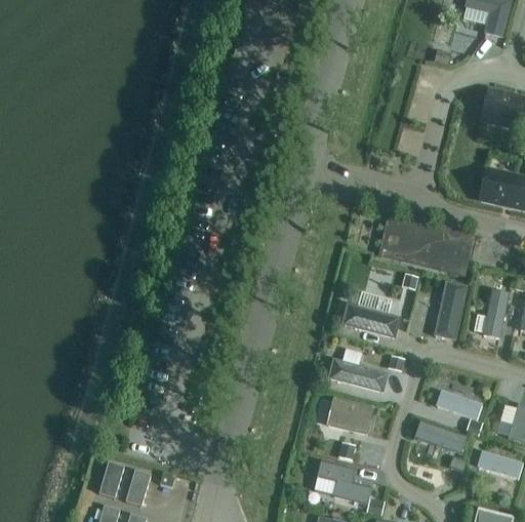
[(510,1),(506,0),(467,0),(466,7),(489,13),(483,33),(500,37),(510,1)]
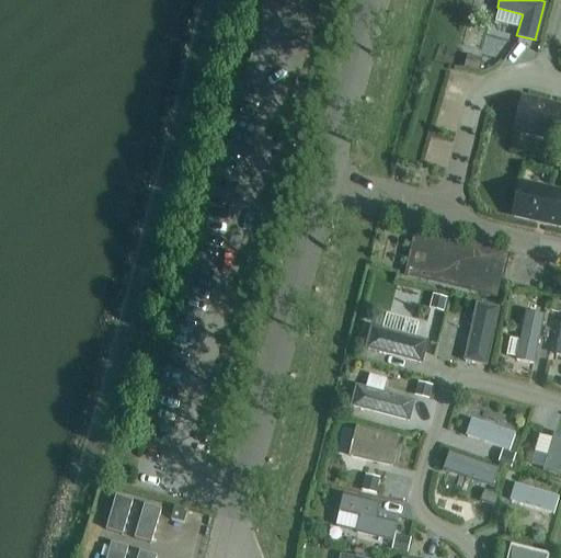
[(467,55),(465,66),(478,69),(480,57),(467,55)]
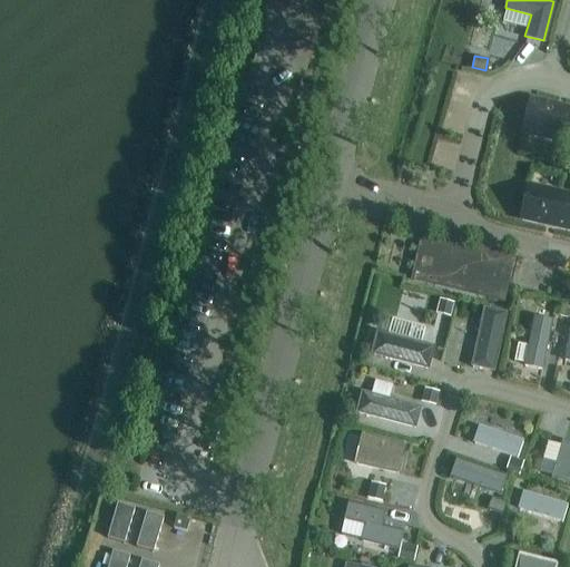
[(569,140),(569,106),(531,97),(523,129),(569,140)]
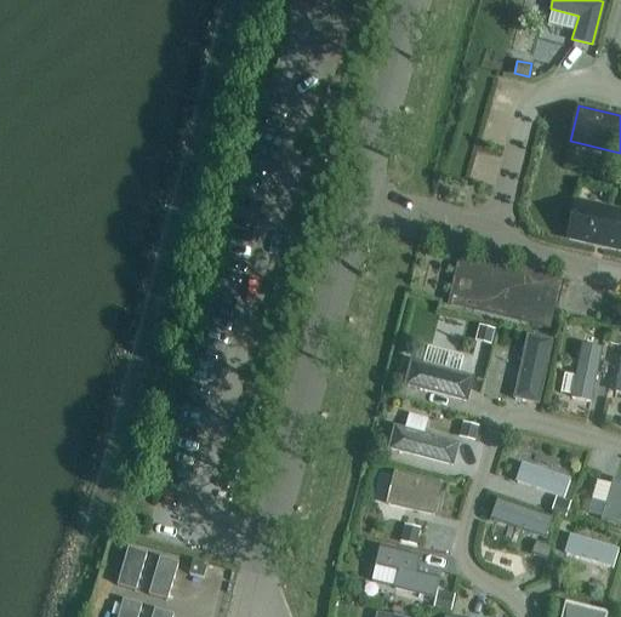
[(620,246),(620,244),(620,207),(576,199),(569,235),(620,246)]
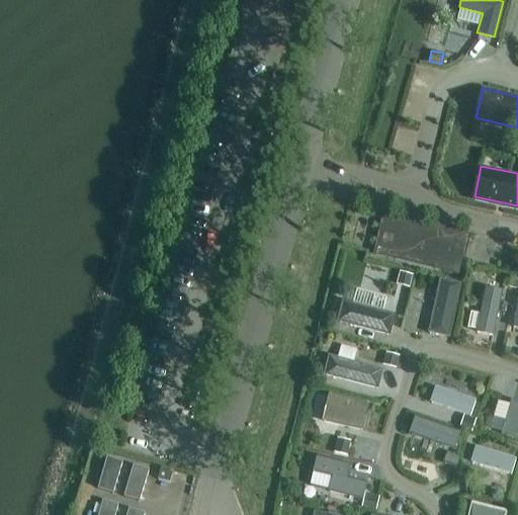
[(456,270),(466,228),(384,208),(374,251),(456,270)]
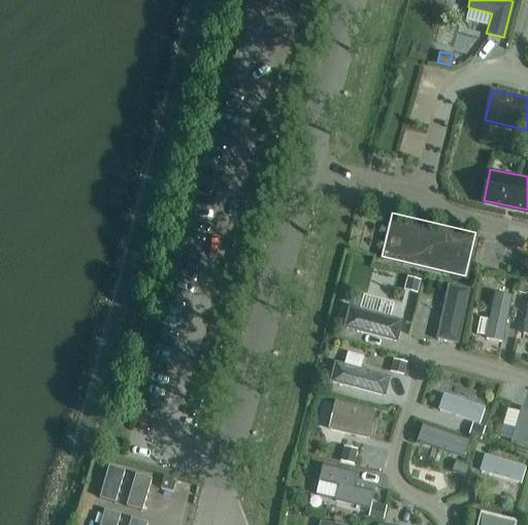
[(407,276),(404,289),(417,292),(420,280),(407,276)]
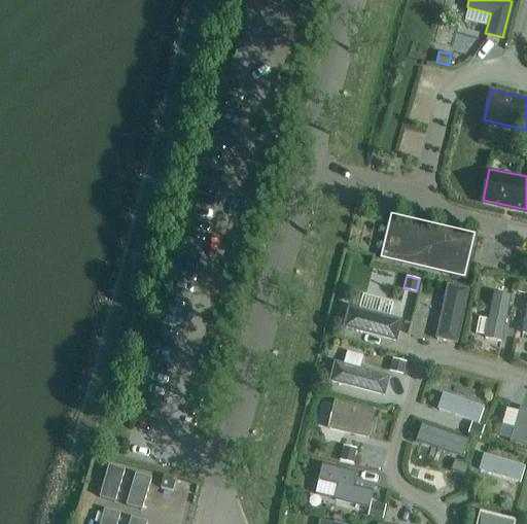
[(514,279),(511,289),(523,291),(525,282),(514,279)]
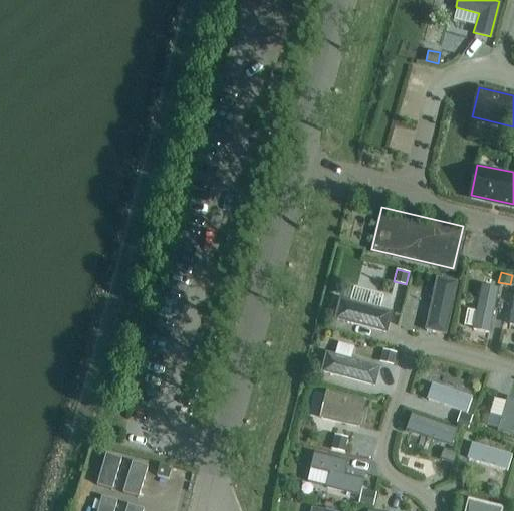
[(456,282),(437,278),(428,320),(426,320),(425,327),(444,331),(456,282)]
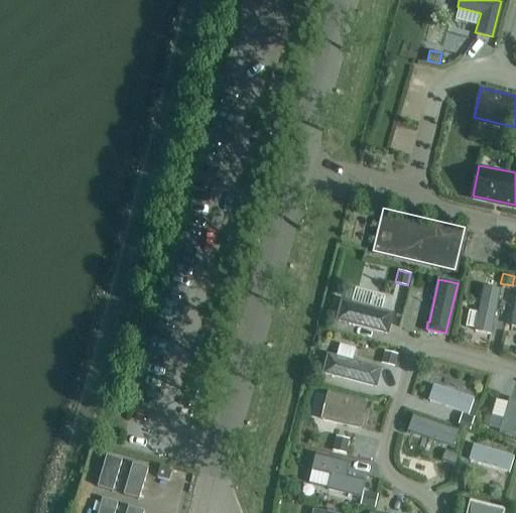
[(483,285),(474,330),(490,333),(499,288),(483,285)]
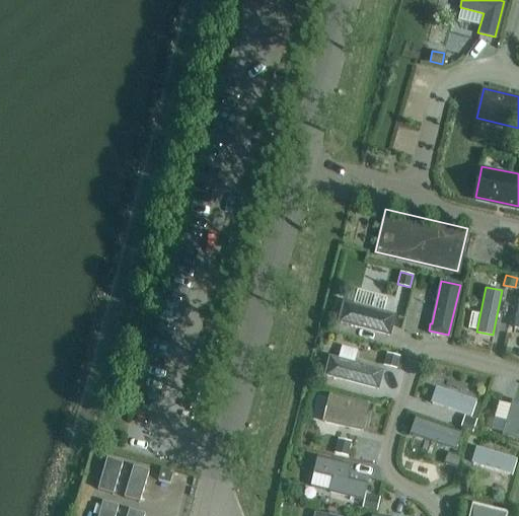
[(393,314),(353,303),(351,301),(345,299),(342,300),(340,306),(343,307),(339,319),(388,333),(393,314)]
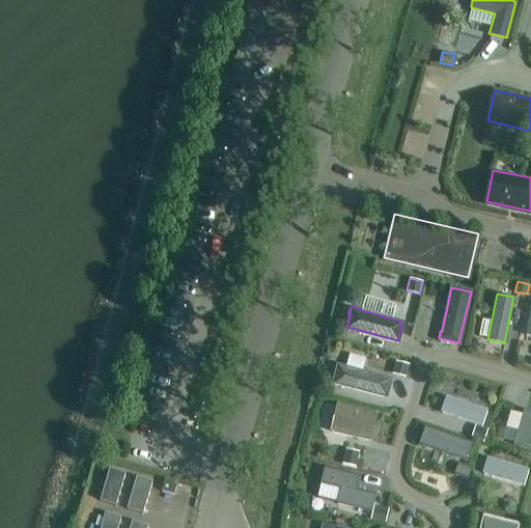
[(395,360),(392,372),(406,376),(408,363),(395,360)]
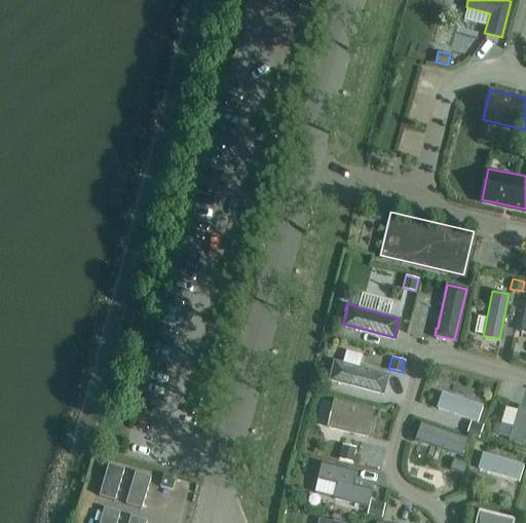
[(386,374),(343,363),(342,361),(336,360),(333,361),(332,362),(331,367),(333,368),(330,378),(382,391),(386,374)]
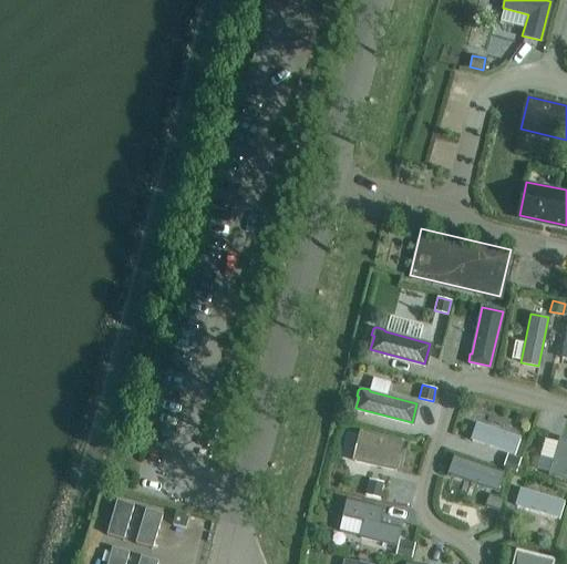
[(519,437),(477,422),(472,438),(515,452),(519,437)]
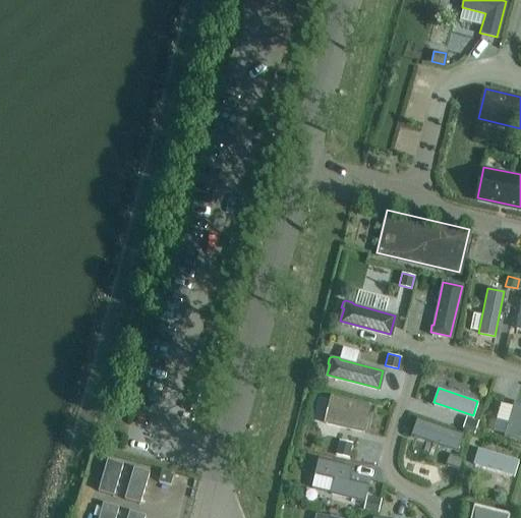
[(369,405),(332,396),(326,421),(363,430),(369,405)]
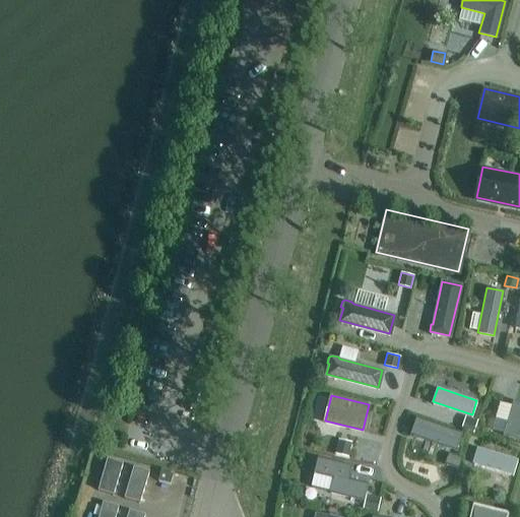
[(519,402),(513,400),(504,435),(519,439),(519,402)]
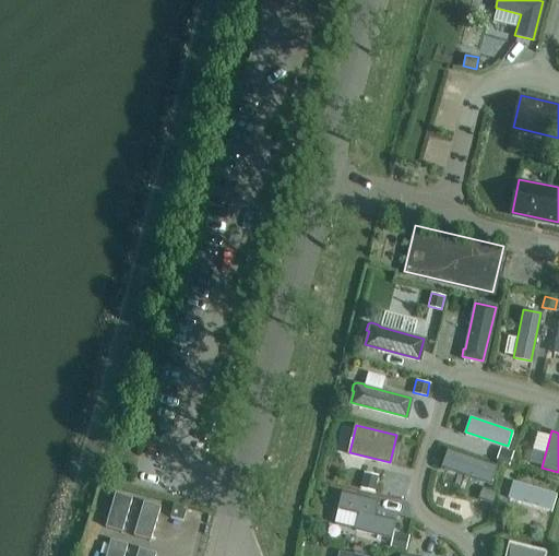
[(501,447),(497,460),(508,463),(512,450),(501,447)]
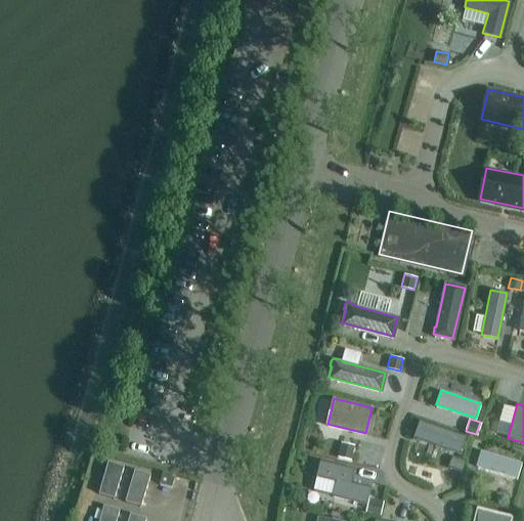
[(464,436),(421,422),(416,437),(457,451),(464,436)]
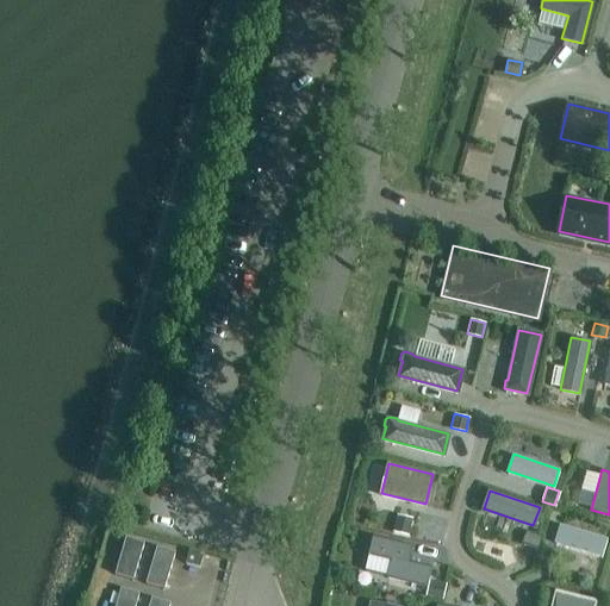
[(397,516),(393,530),(408,533),(411,519),(397,516)]
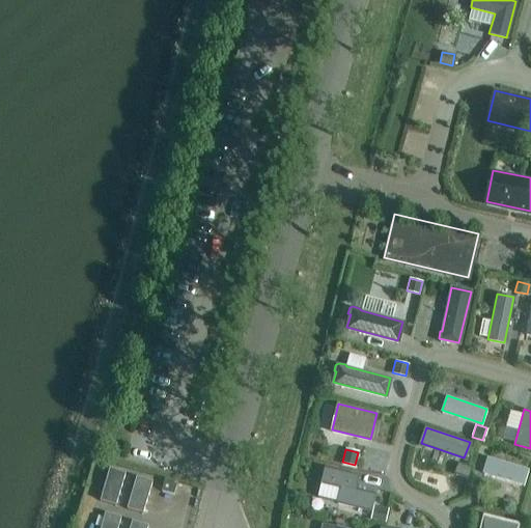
[(524,483),(528,469),(487,457),(483,472),(524,483)]
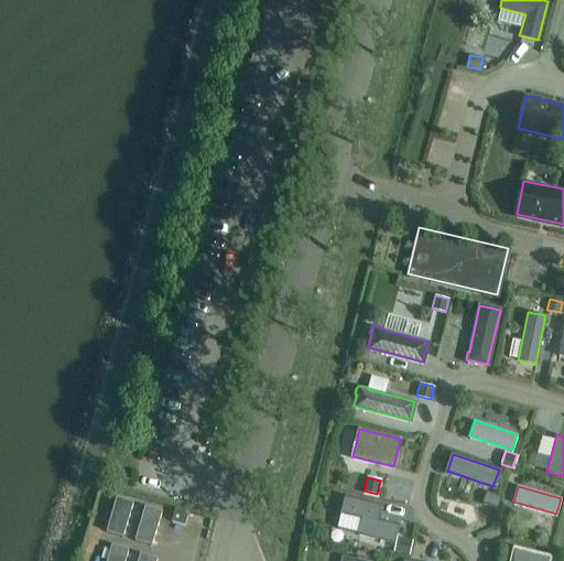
[(487,491),(484,502),(496,506),(499,495),(487,491)]
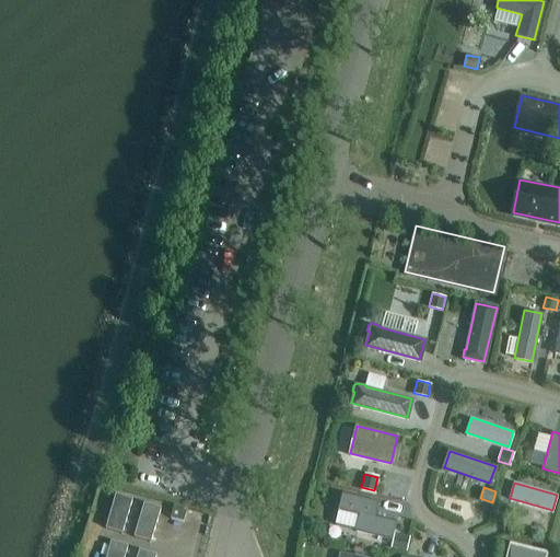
[(123,531),(132,497),(115,491),(104,525),(123,531)]
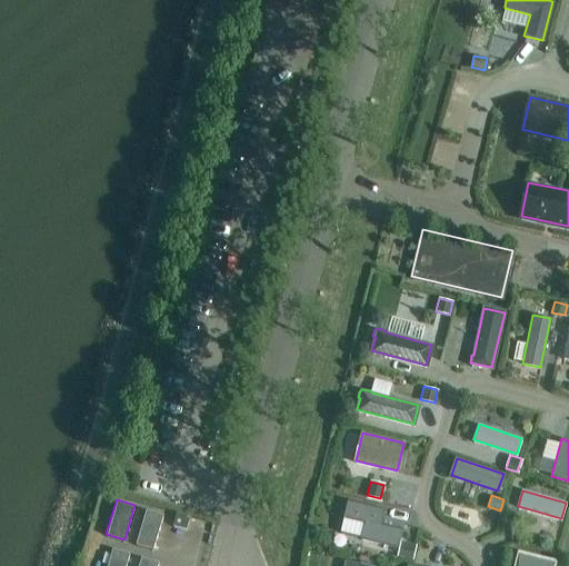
[(400,529),(380,524),(383,509),(348,500),(345,516),(365,522),(360,537),(397,546),(400,529)]
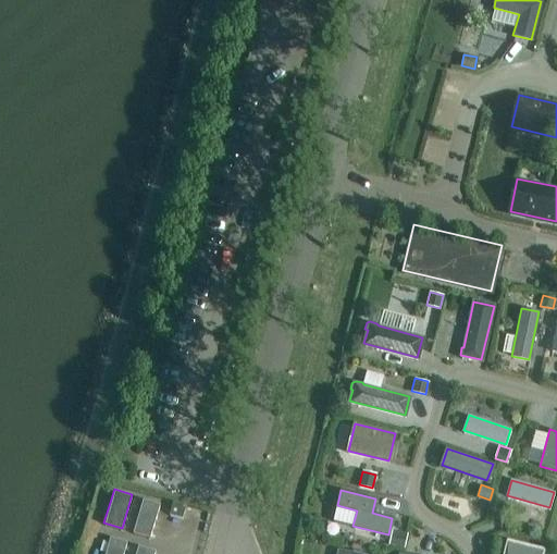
[(143,497),(133,531),(150,537),(160,502),(143,497)]
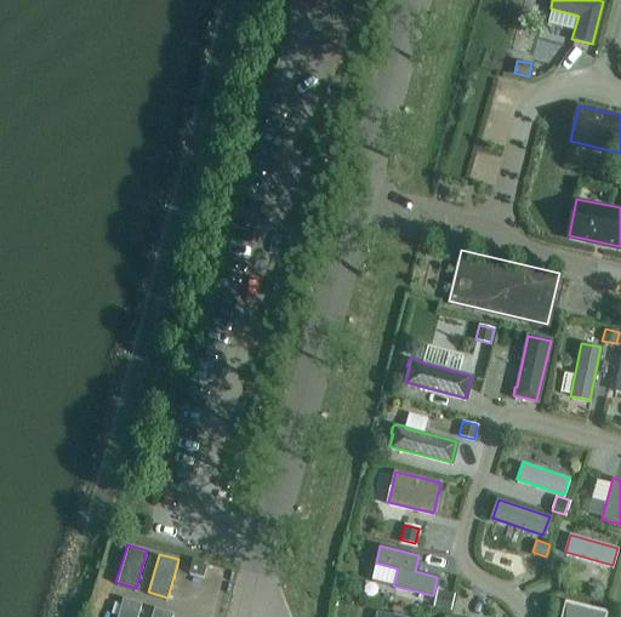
[(203,576),(206,561),(193,558),(189,571),(203,576)]
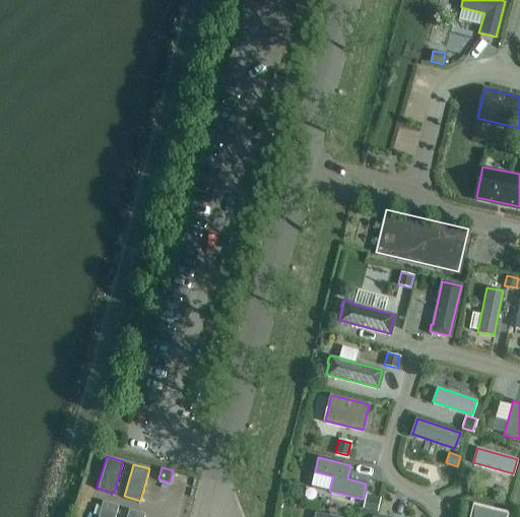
[(368,495),(366,507),(377,509),(379,498),(368,495)]
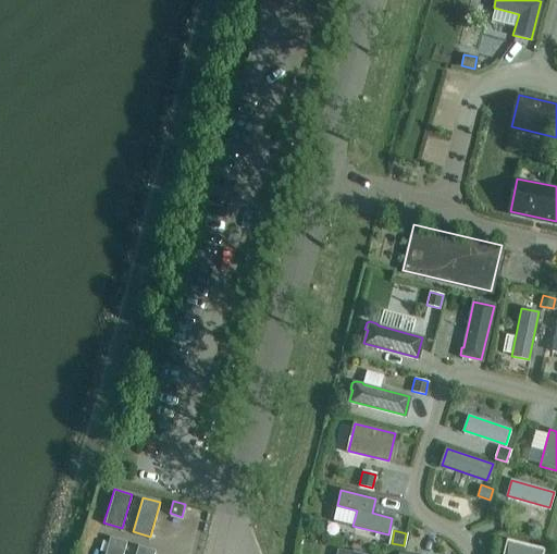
[(110,534),(103,553),(124,553),(128,540),(110,534)]
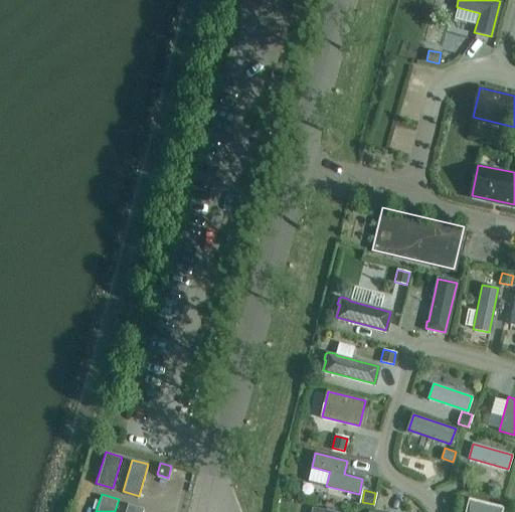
[(501,511),(503,508),(469,499),(465,511),(501,511)]
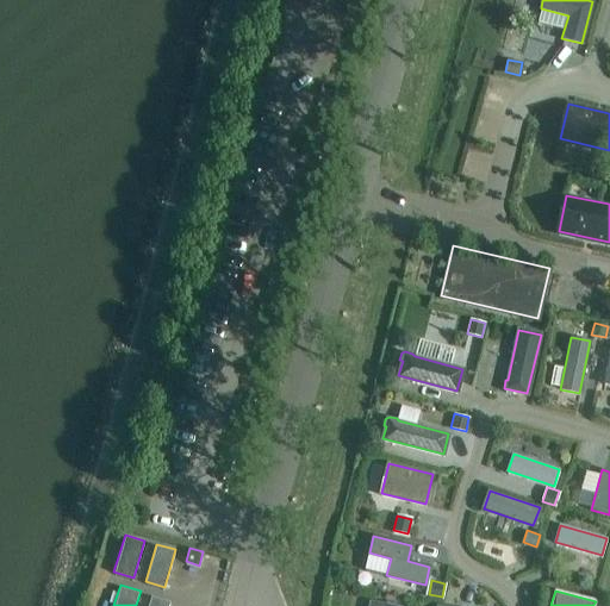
[(150,594),(147,605),(168,605),(170,600),(150,594)]
